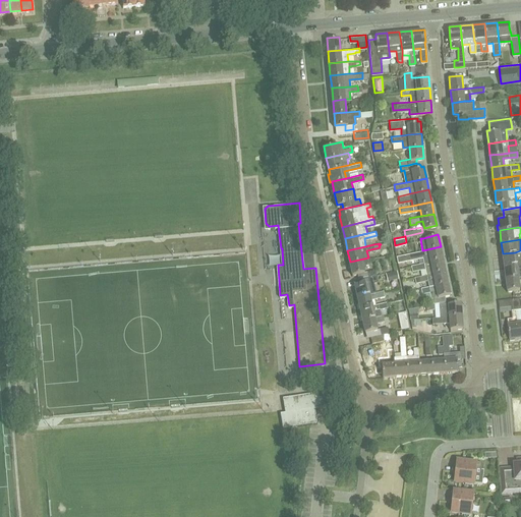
[(443,259),(441,246),(422,250),(397,255),(398,262),(422,256),(424,262),(443,259)]
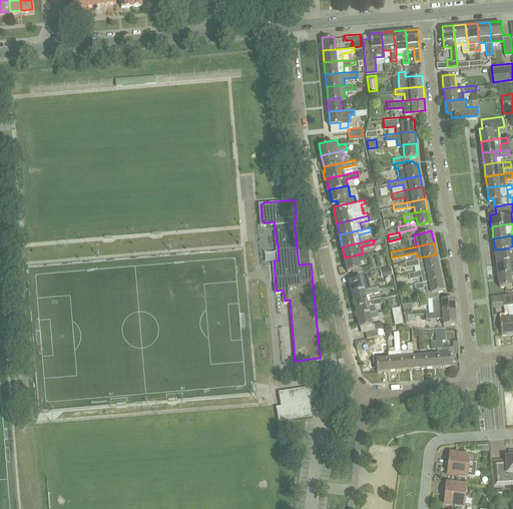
[(309,246),(297,247),(299,265),(310,264),(309,246)]
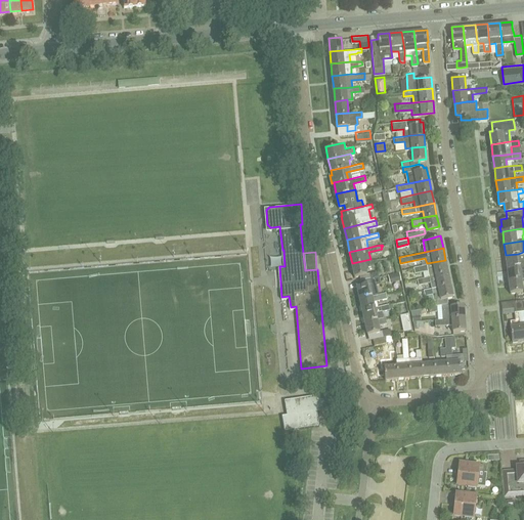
[(523,252),(518,254),(506,255),(507,267),(520,265),(523,264),(523,252)]
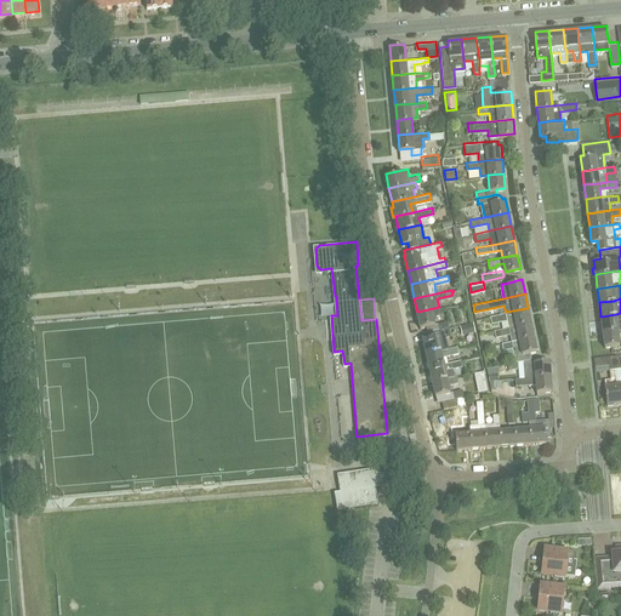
[(433,329),(449,325),(448,319),(436,321),(433,314),(443,312),(442,307),(439,307),(417,312),(421,326),(432,323),(433,329)]
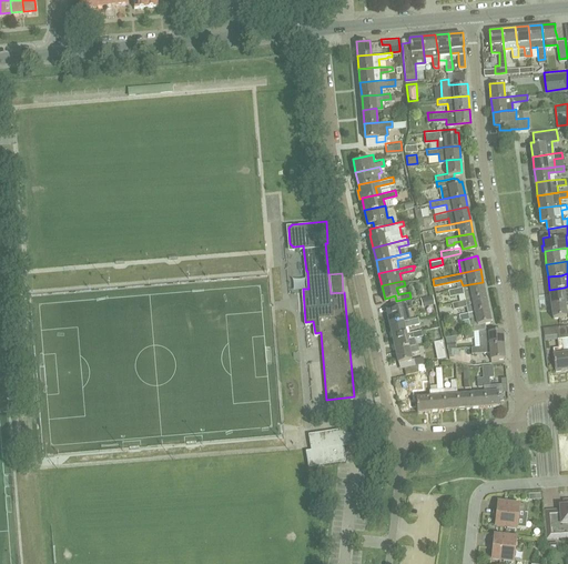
[(464,290),(465,299),(486,294),(483,282),(463,285),(448,289),(449,293),(464,290)]
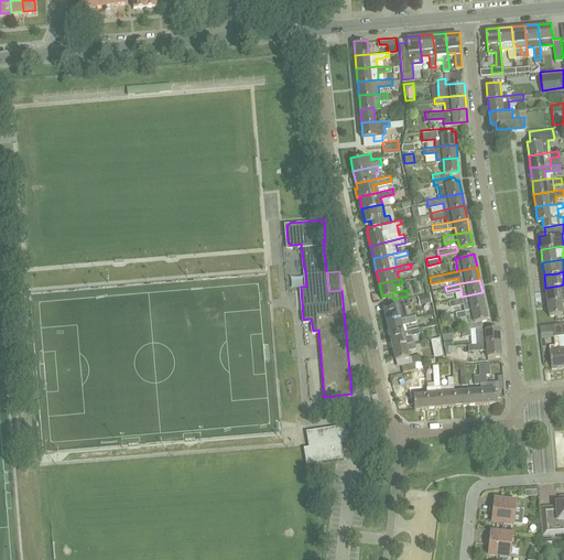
[(548,301),(561,299),(561,292),(563,291),(563,284),(560,286),(545,288),(548,301)]
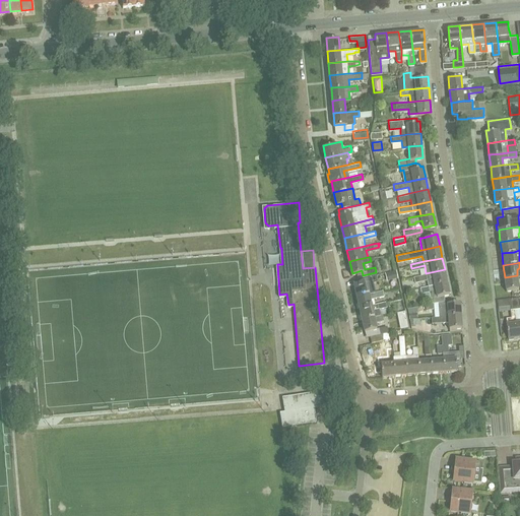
[(396,268),(386,270),(385,270),(387,278),(398,276),(396,268)]
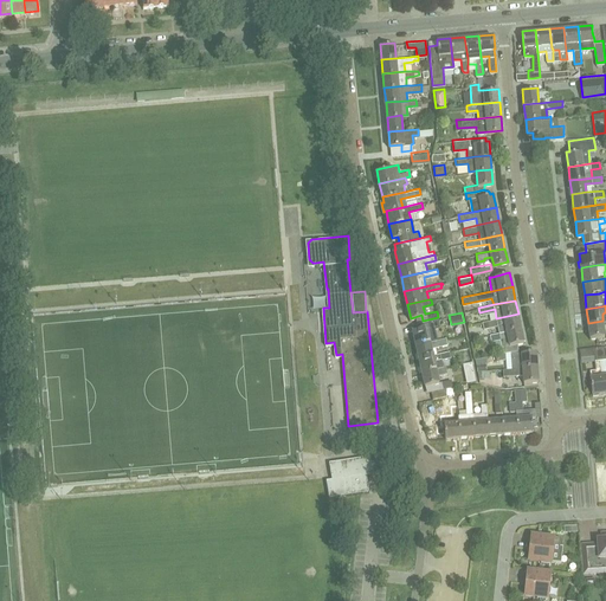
[(521,328),(519,314),(496,318),(483,321),(484,325),(497,323),(500,331),(521,328)]
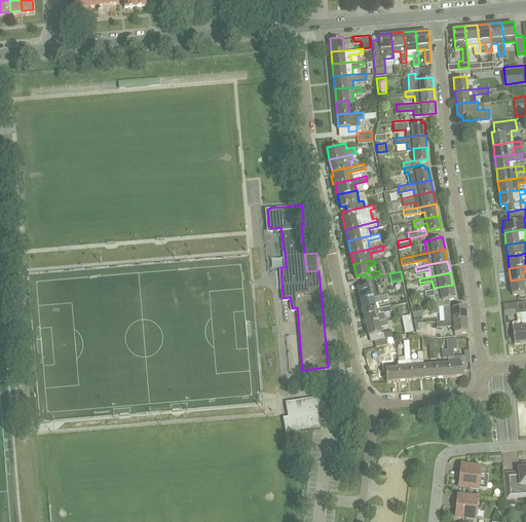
[(381,281),(380,275),(367,278),(362,280),(362,281),(364,281),(365,285),(359,286),(361,298),(379,294),(377,284),(382,283),(381,281)]
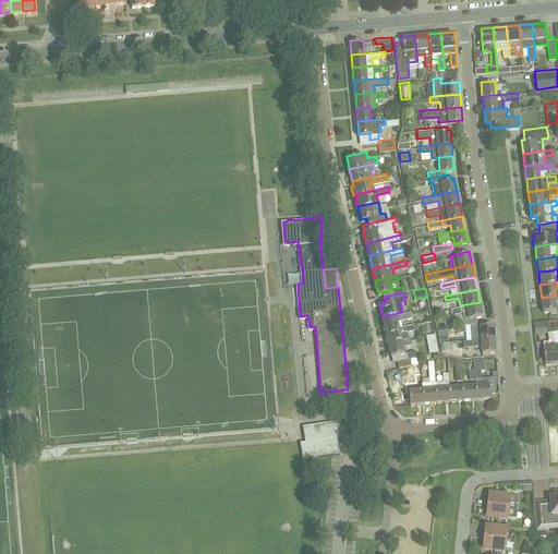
[(557,309),(555,296),(542,298),(543,310),(557,309)]
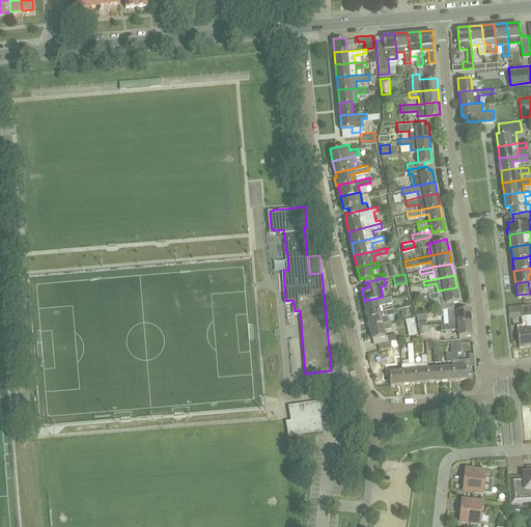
[(456,287),(438,290),(429,292),(430,297),(438,296),(440,302),(441,302),(442,307),(445,307),(454,306),(453,300),(458,299),(456,287)]
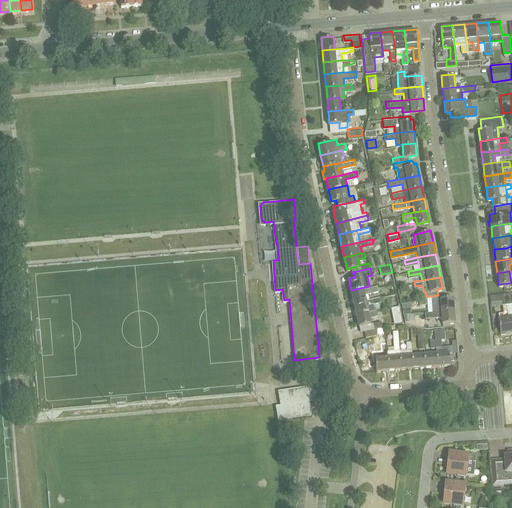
[(377,285),(369,286),(351,290),(354,302),(366,299),(365,292),(378,289),(377,285)]
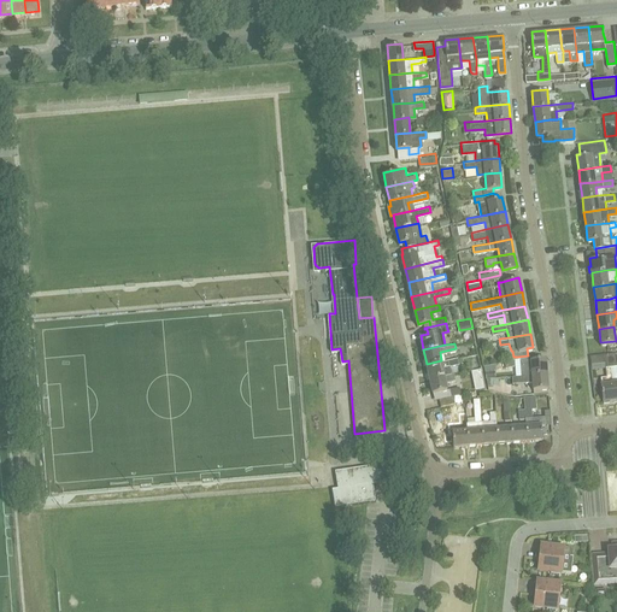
[(595,353),(589,353),(591,362),(597,362),(605,360),(606,365),(609,365),(611,381),(601,382),(600,382),(603,400),(613,399),(616,398),(616,369),(616,364),(615,351),(595,353)]
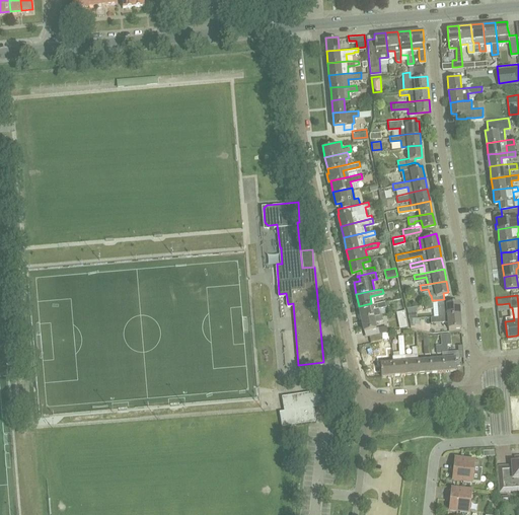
[(378,306),(385,305),(385,304),(385,302),(384,300),(371,303),(359,306),(362,317),(380,313),(378,306)]
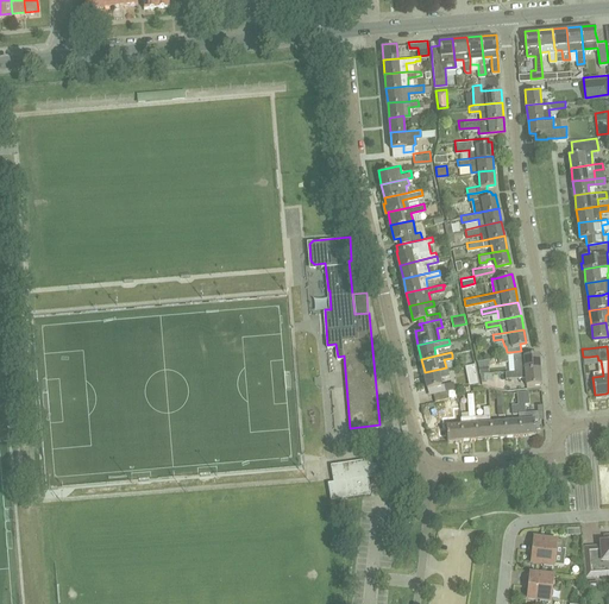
[(513,354),(514,369),(540,366),(539,352),(528,353),(522,353),(513,354)]
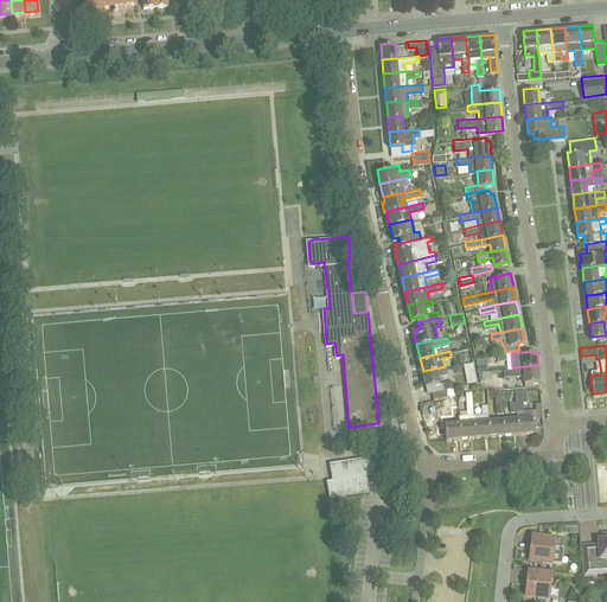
[(487,356),(477,358),(478,370),(487,369),(486,362),(489,362),(487,356)]
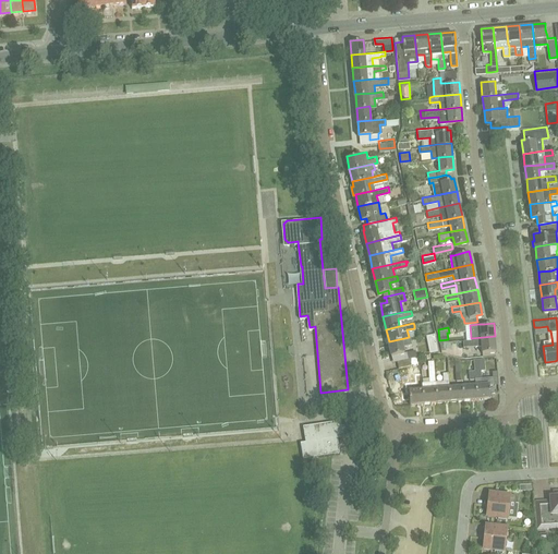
[(434,350),(437,349),(434,332),(426,334),(429,350),(434,350)]
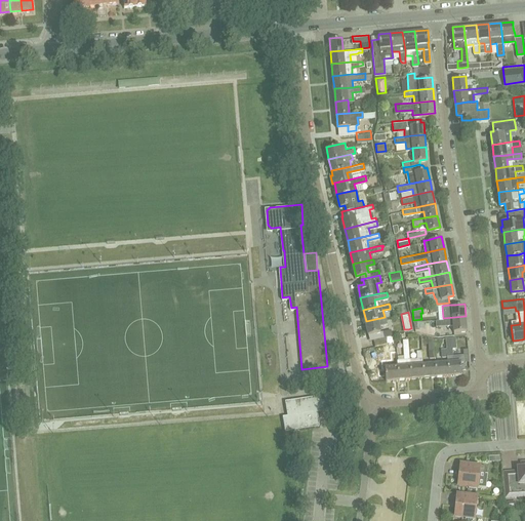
[(467,329),(466,316),(443,318),(436,319),(436,324),(452,324),(452,330),(462,329),(467,329)]
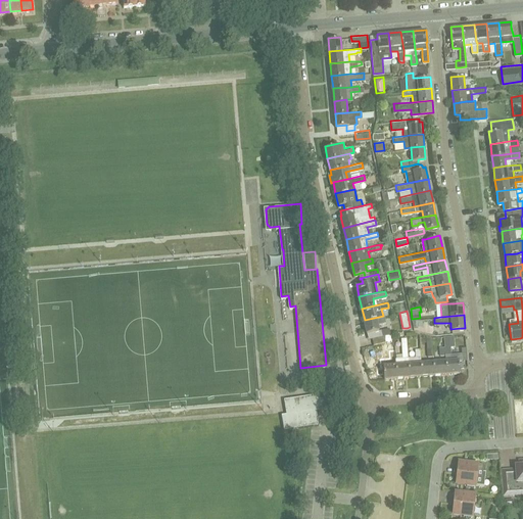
[(372,331),(374,336),(384,333),(391,332),(389,326),(379,328),(378,322),(386,320),(385,316),(383,316),(365,320),(367,332),(372,331)]
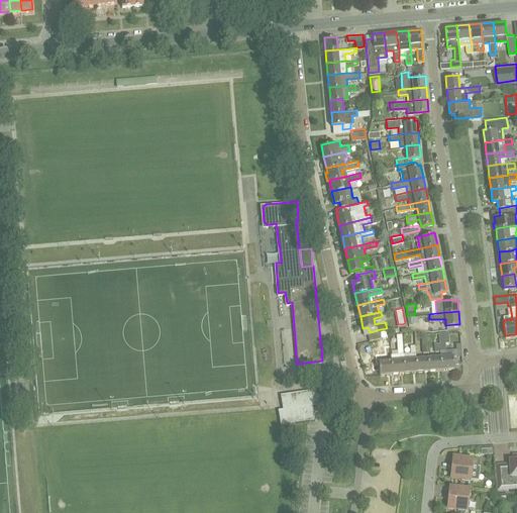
[(370,332),(368,332),(369,339),(382,336),(380,329),(370,332)]
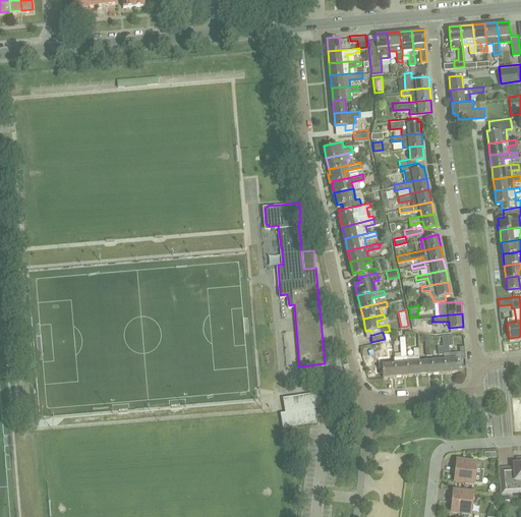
[(395,362),(396,375),(408,374),(407,361),(405,332),(402,332),(402,335),(399,335),(401,355),(395,356),(395,362)]
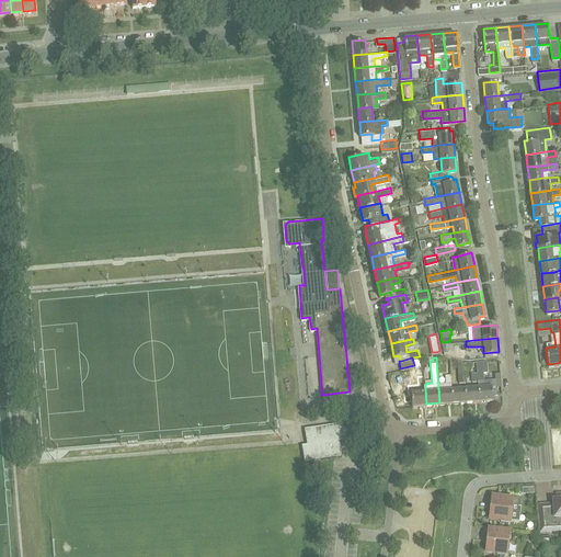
[(477,360),(478,371),(479,379),(479,386),(480,399),(493,398),(492,385),(495,385),(494,377),(491,377),(483,378),(482,371),(488,370),(487,359),(482,359),(477,360)]
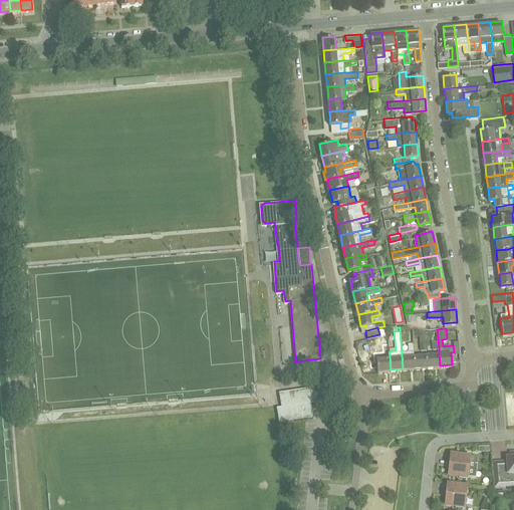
[(428,366),(440,365),(439,353),(427,354),(428,366)]
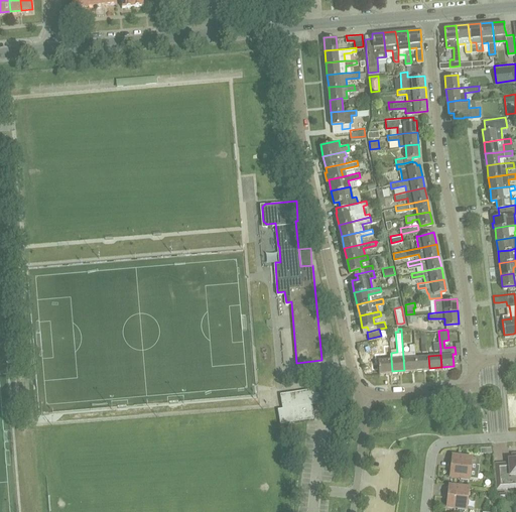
[(417,369),(429,368),(428,356),(416,357),(417,369)]
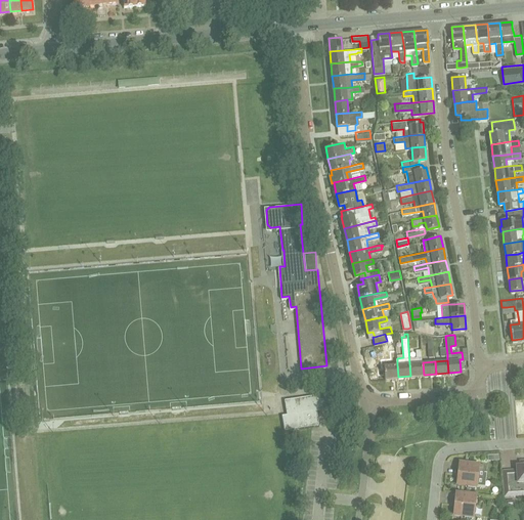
[(410,376),(424,375),(423,362),(409,363),(410,376)]
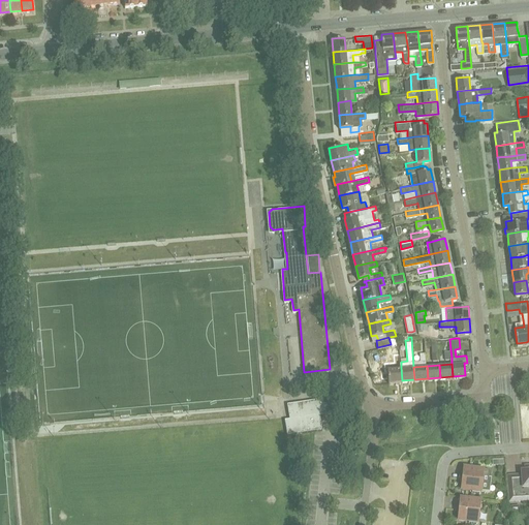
[(389,381),(402,380),(401,368),(387,369),(389,381)]
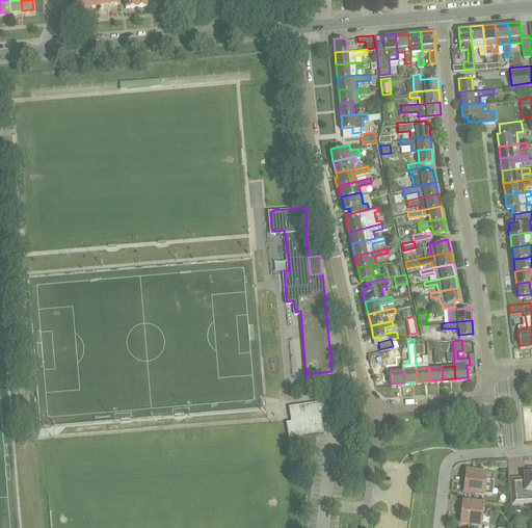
[(324,429),(321,415),(331,414),(328,398),(289,404),(291,419),(286,420),(289,436),(324,429)]
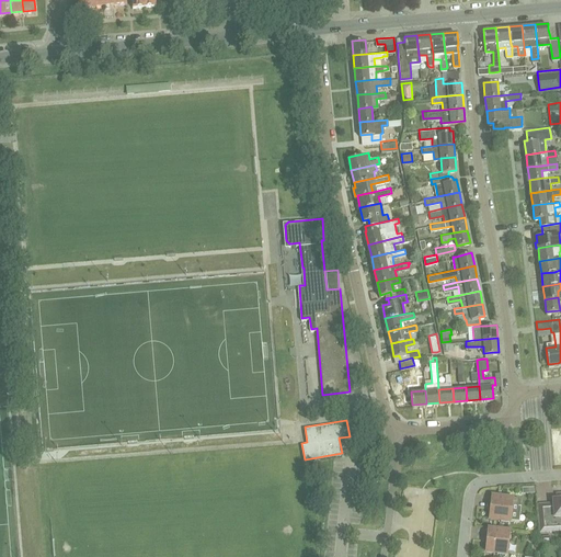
[(492,492),(491,504),(490,515),(501,516),(501,519),(508,520),(510,518),(511,518),(512,503),(518,503),(519,496),(513,495),(492,492)]
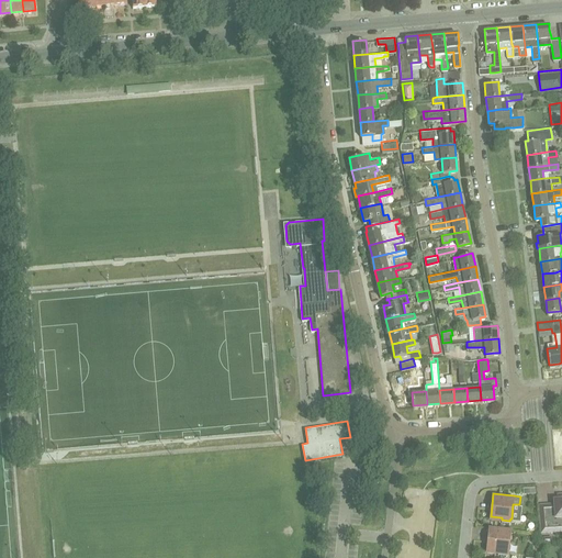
[(548,514),(541,515),(542,528),(561,527),(561,519),(561,498),(560,499),(559,499),(554,499),(554,502),(547,503),(548,514)]
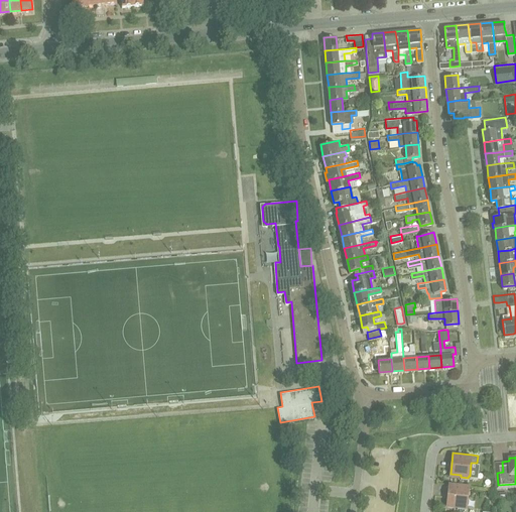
[(469,485),(450,483),(449,483),(447,504),(458,505),(458,507),(465,508),(465,506),(467,506),(469,485)]
